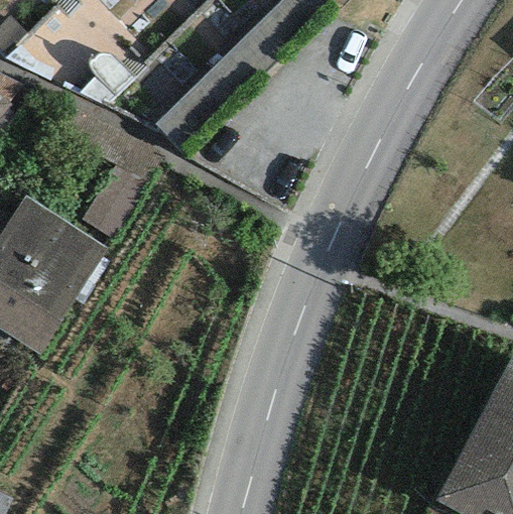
[(0,118),(12,104),(8,100),(22,83),(0,72),(0,118)]
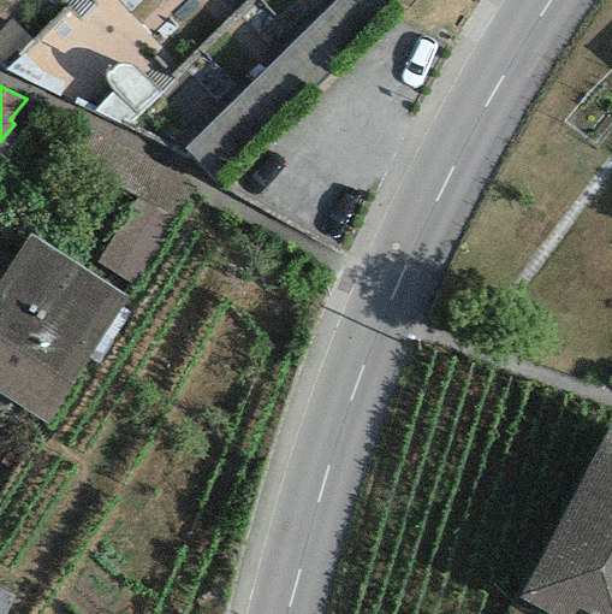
[(135,285),(179,214),(138,193),(96,260),(135,285)]
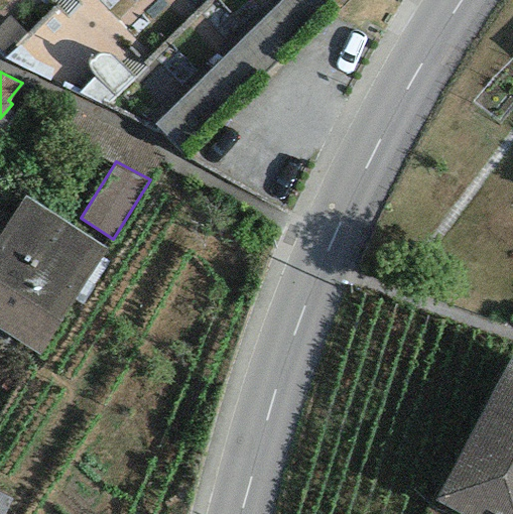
[(0,329),(40,355),(107,248),(25,198),(1,237),(0,236),(0,329)]
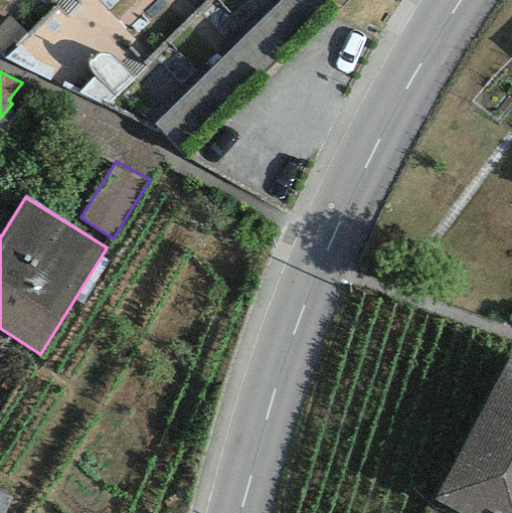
[(462,512),(511,512),(511,355),(435,498),(462,512)]
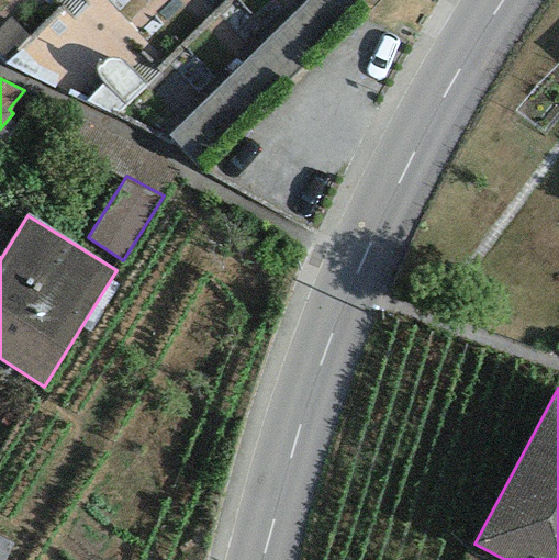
[(4,559),(14,542),(0,534),(0,559),(4,559)]
